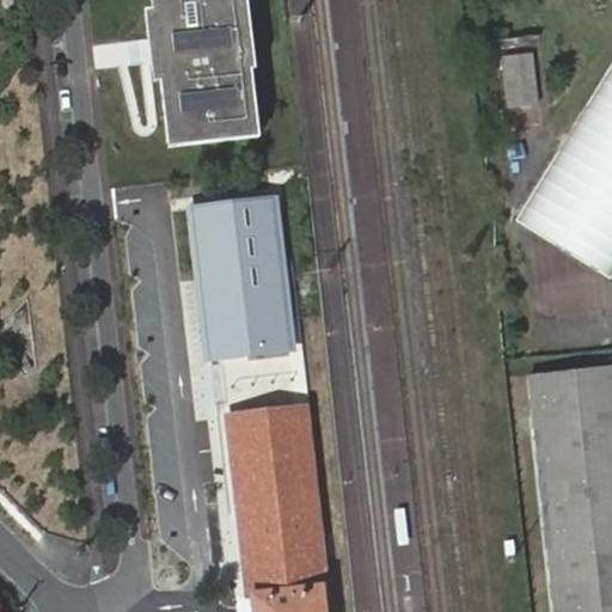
[(152,0),(153,11),(169,147),(261,136),(244,0),(152,0)]
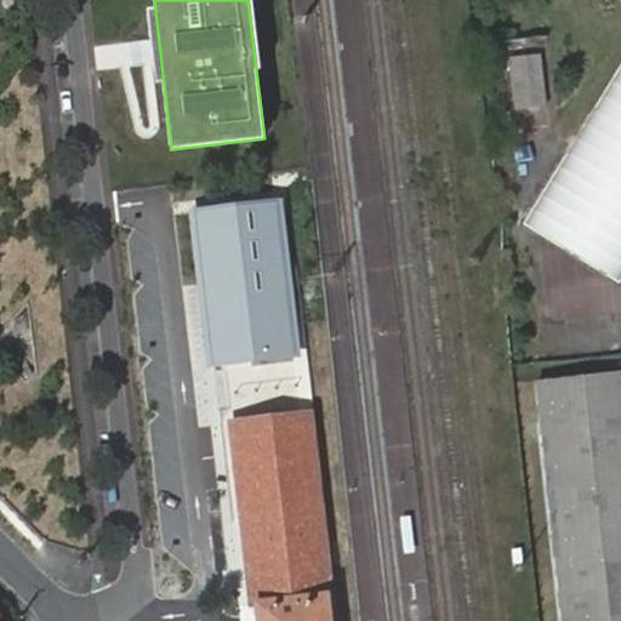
[(163,84),(155,11),(148,11),(157,84),(163,84)]
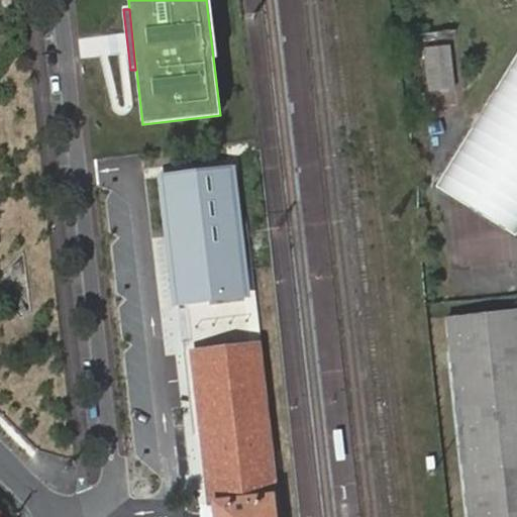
[(450,45),(425,48),(430,90),(455,87),(450,45)]
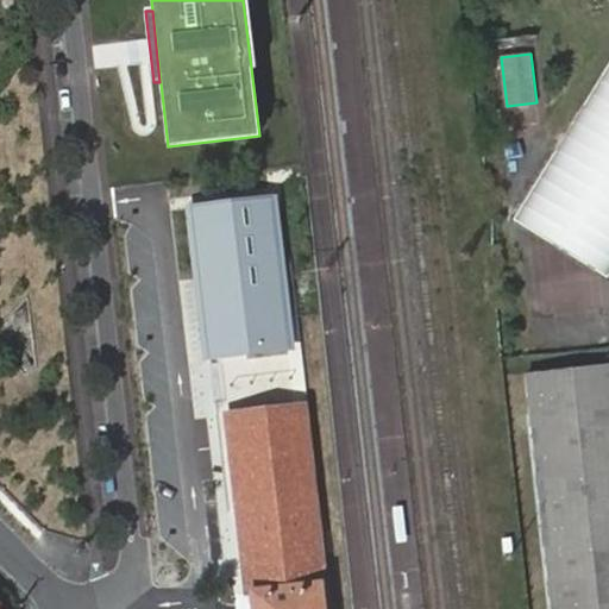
[(608,68),(514,220),(608,278),(608,276),(608,68)]
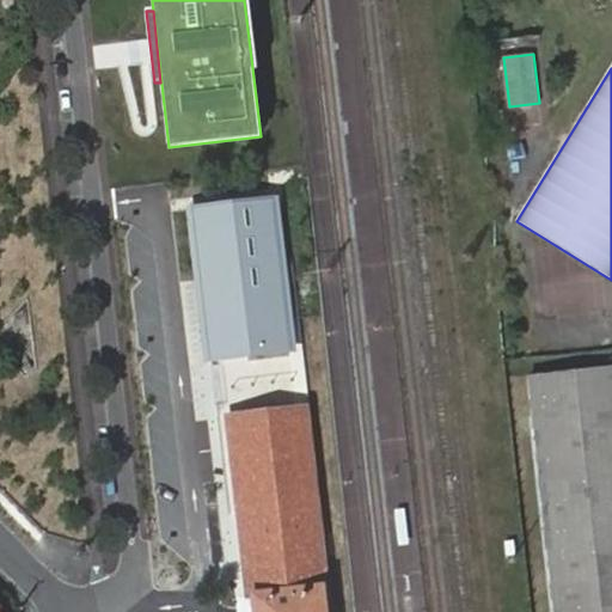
[(269,201),(193,209),(209,366),(286,359),(269,201)]
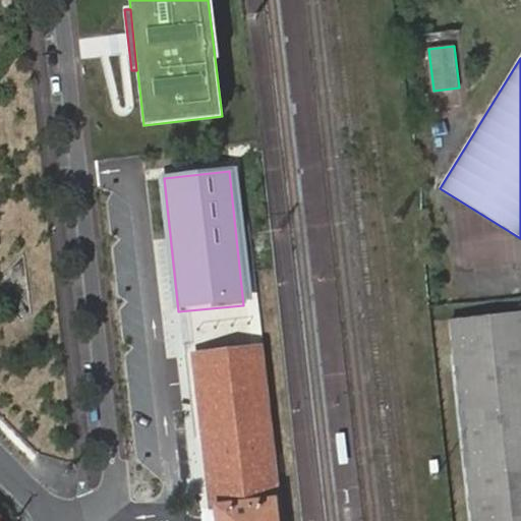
[(520,520),(520,311),(451,320),(472,520),(520,520)]
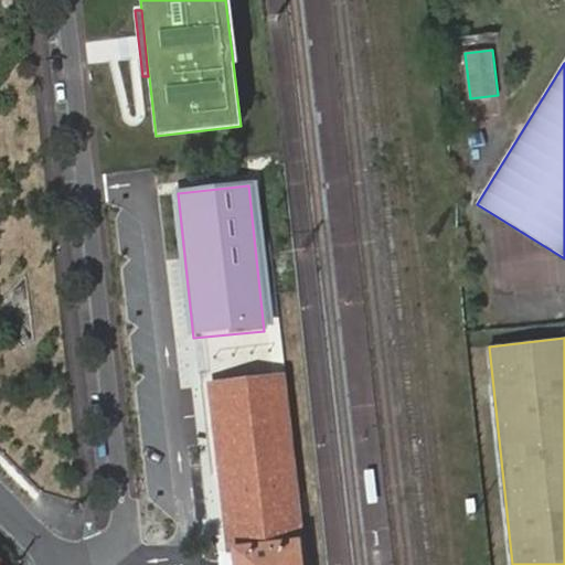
[(232,564),(305,564),(304,546),(301,546),(284,379),(248,382),(210,386),(231,554),(232,564)]
